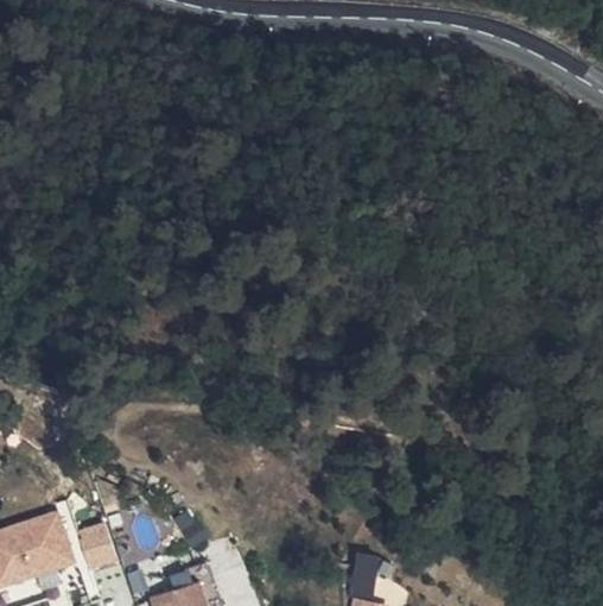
[(58,510),(0,529),(0,587),(76,561),(58,510)]
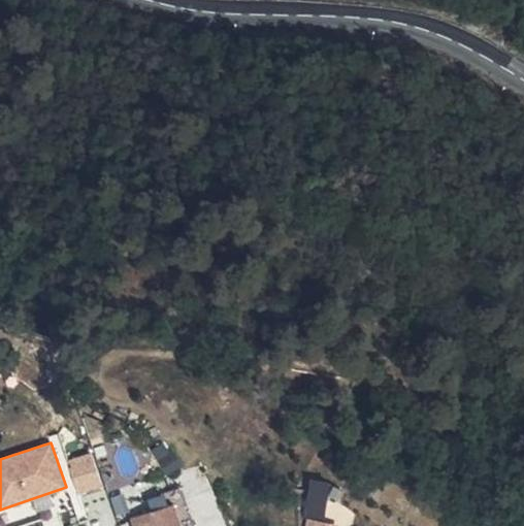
[(164,442),(151,450),(166,475),(183,465),(173,451),(170,453),(164,442)]
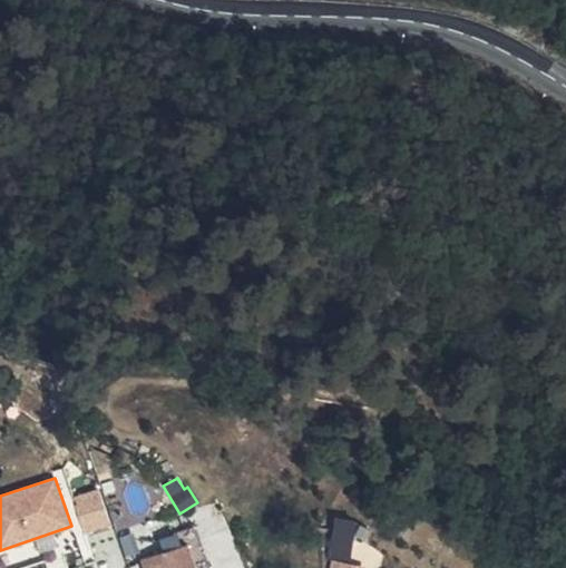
[(109,524),(98,489),(72,497),(85,531),(109,524)]
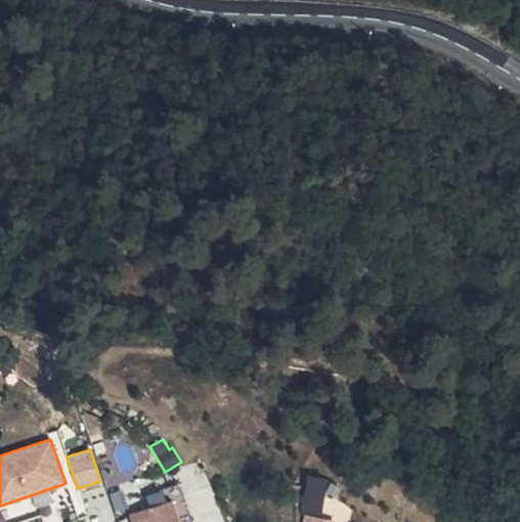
[(320,521),(329,477),(307,474),(298,521),(320,521)]
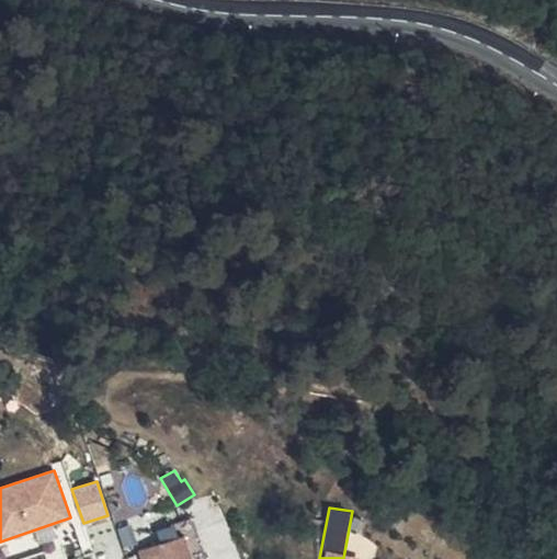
[(191,558),(184,535),(139,550),(141,558),(191,558)]
